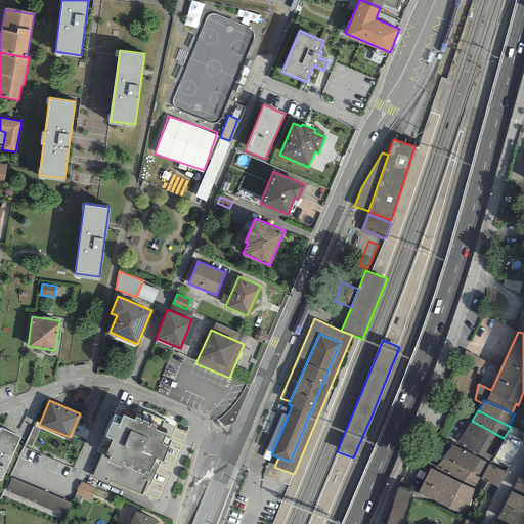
[(134,421),(124,416),(122,419),(115,416),(112,422),(105,437),(106,437),(105,441),(107,442),(92,477),(107,484),(110,481),(142,495),(148,481),(150,482),(159,465),(160,465),(161,461),(163,462),(169,447),(162,444),(166,434),(155,430),(156,427),(150,425),(149,427),(147,427),(149,423),(143,421),(141,424),(139,423),(141,420),(135,418),(134,421)]
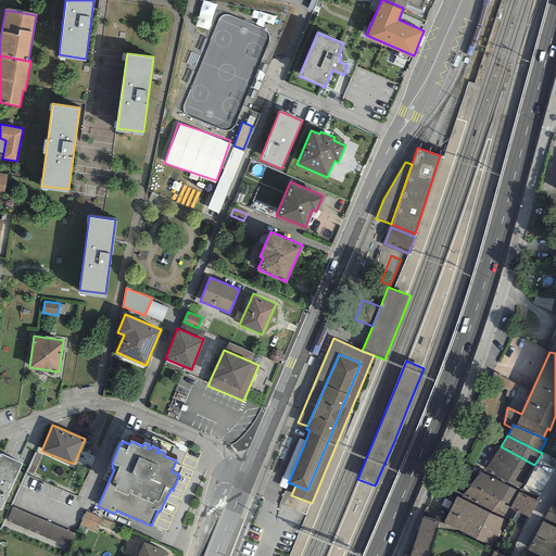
[(304,444),(298,441),(283,475),(290,478),(304,444)]
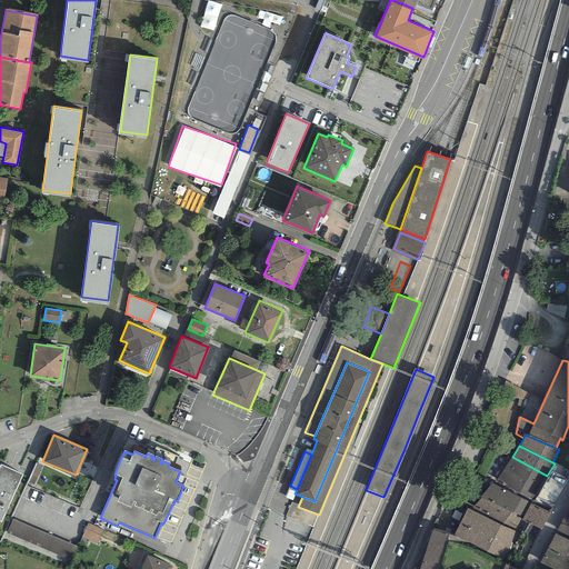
[(547,476),(512,457),(506,467),(541,486),(547,476)]
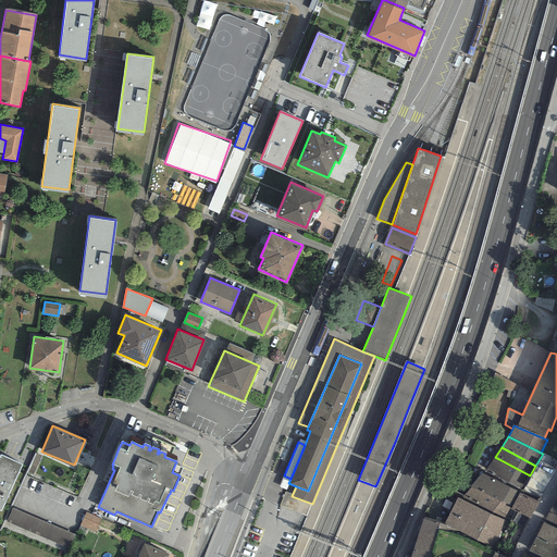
[(22,462),(0,453),(0,454),(0,507),(1,508),(22,462)]
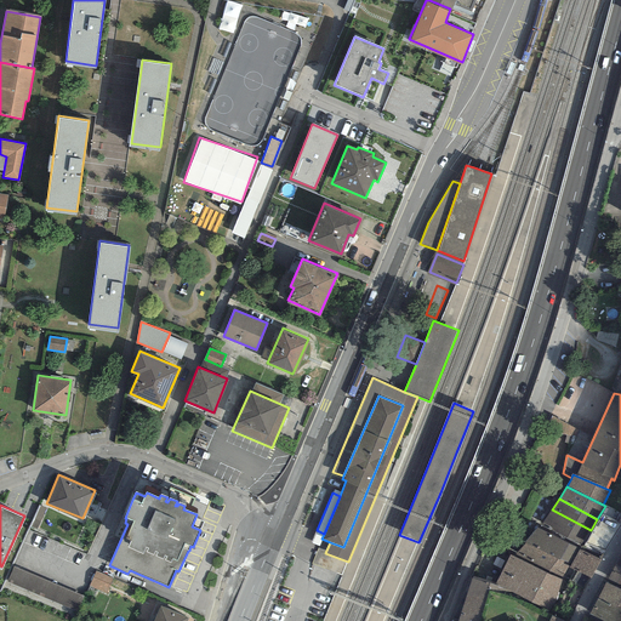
[(591,530),(552,510),(541,525),(581,545),(591,530)]
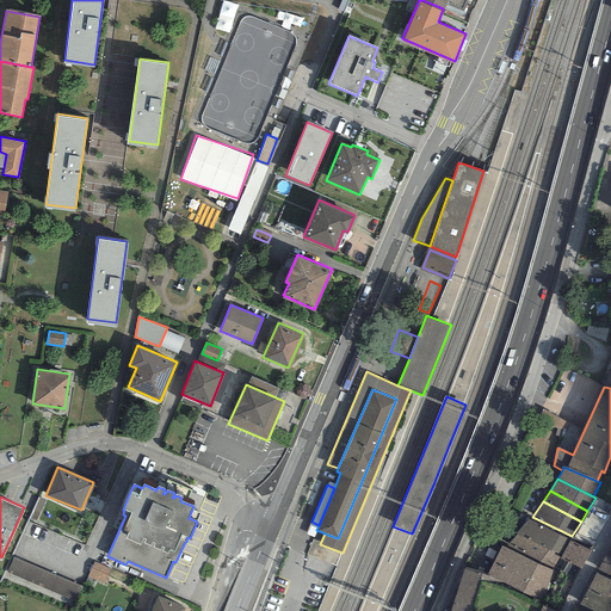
[(569,541),(528,519),(517,534),(560,556),(569,541)]
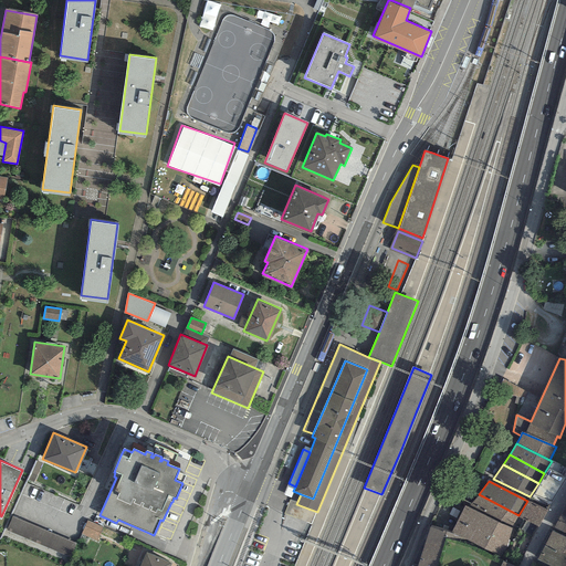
[(511,528),(519,515),(479,494),(468,507),(511,528)]
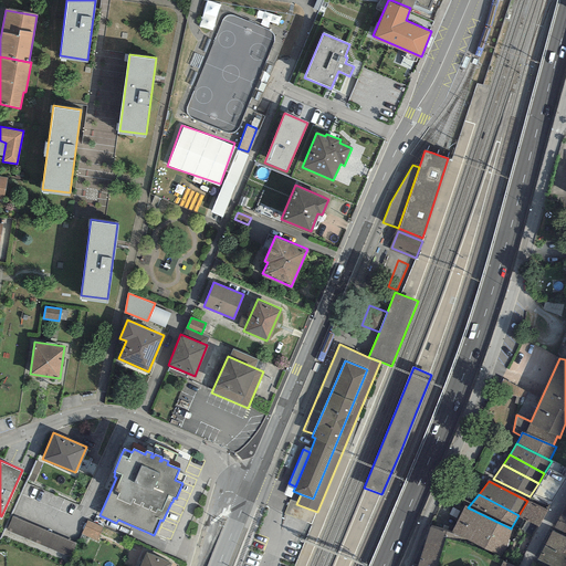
[(547,511),(528,501),(524,509),(543,519),(547,511)]
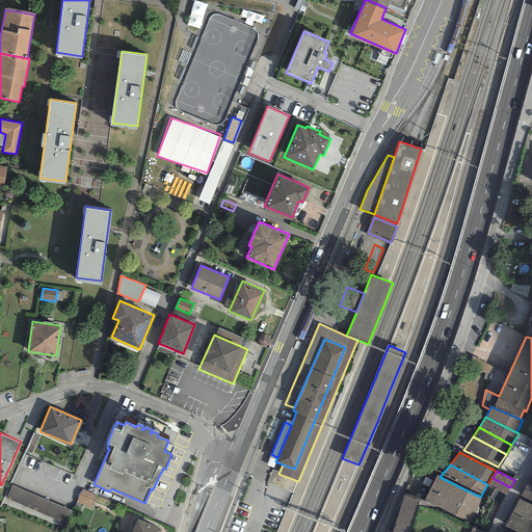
[(440,477),(436,476),(430,488),(478,509),(480,497),(440,477)]
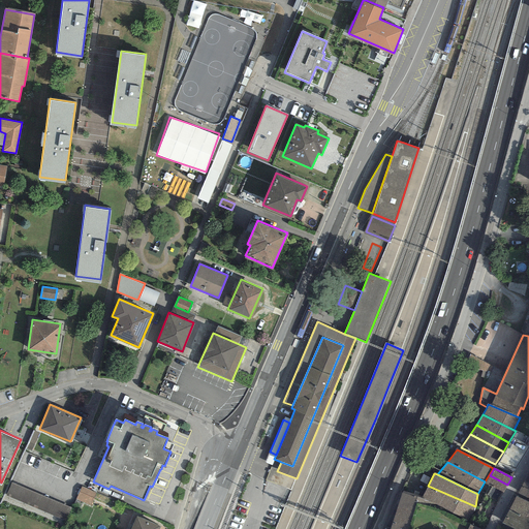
[(503,493),(507,485),(490,475),(485,484),(503,493)]
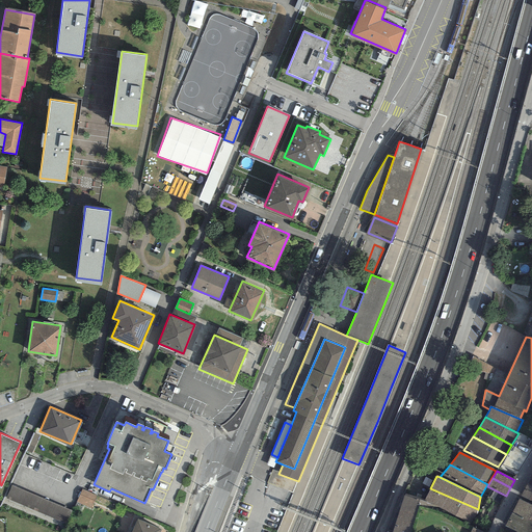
[(531,503),(531,486),(527,484),(520,498),(531,503)]
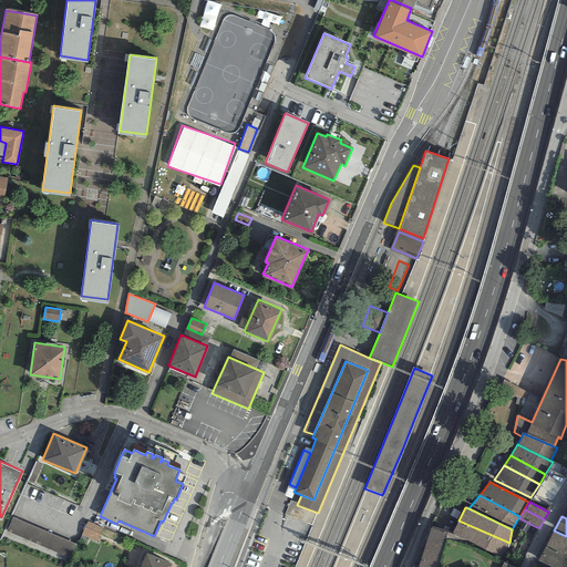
[(75,545),(12,518),(6,533),(69,559),(75,545)]
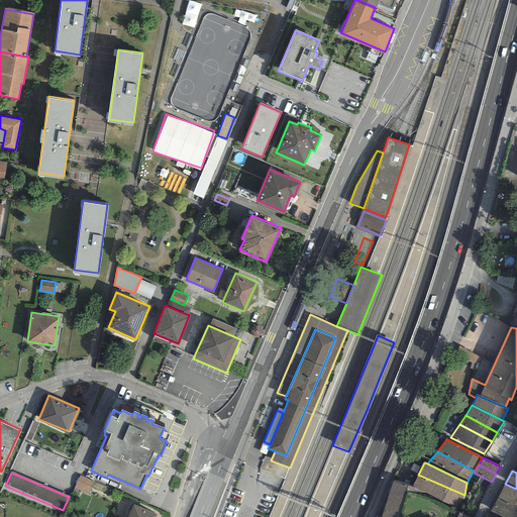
[(459,510),(464,495),(418,475),(411,487),(459,510)]
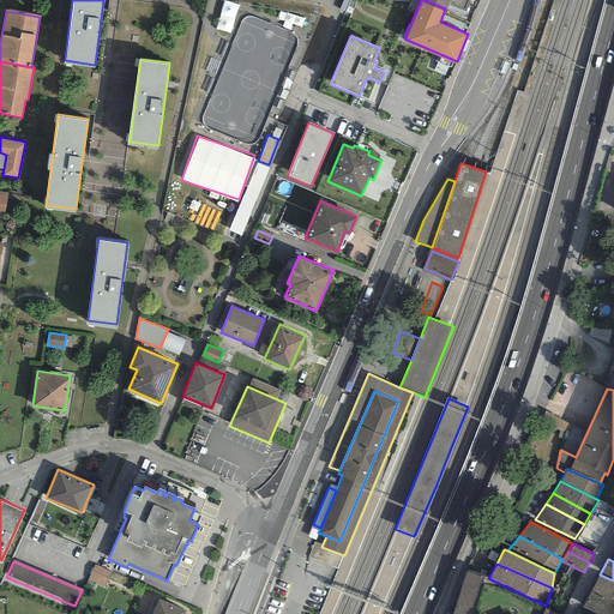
[(112,575),(95,567),(89,581),(106,589),(112,575)]
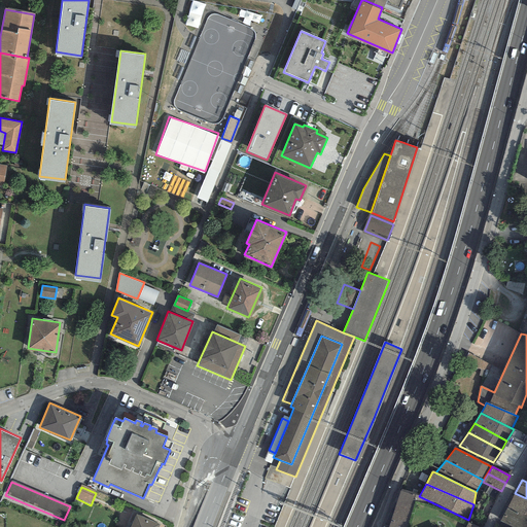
[(406,526),(415,495),(399,491),(388,526),(406,526)]
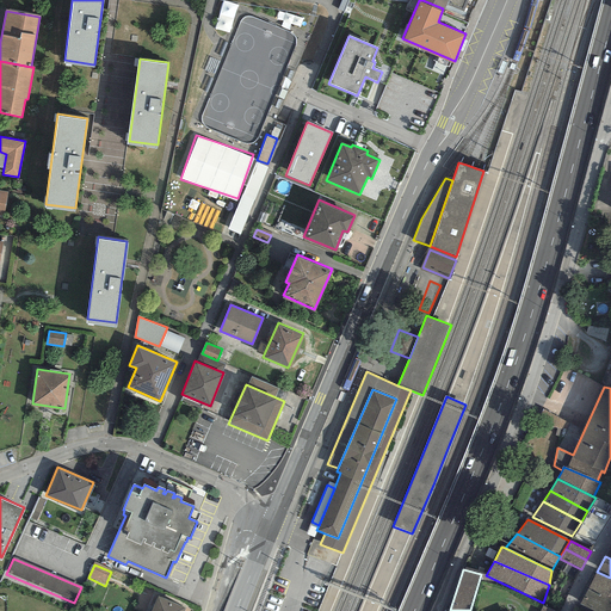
[(588,590),(610,599),(610,580),(596,574),(588,590)]
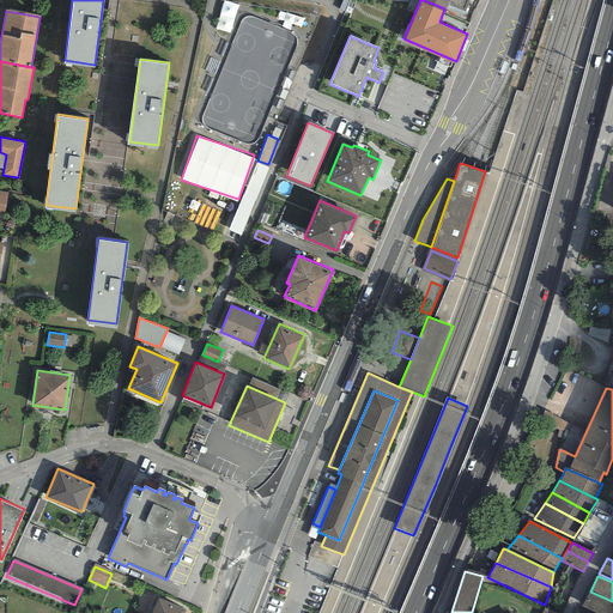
[(612,612),(612,601),(590,592),(582,606),(595,612),(612,612)]
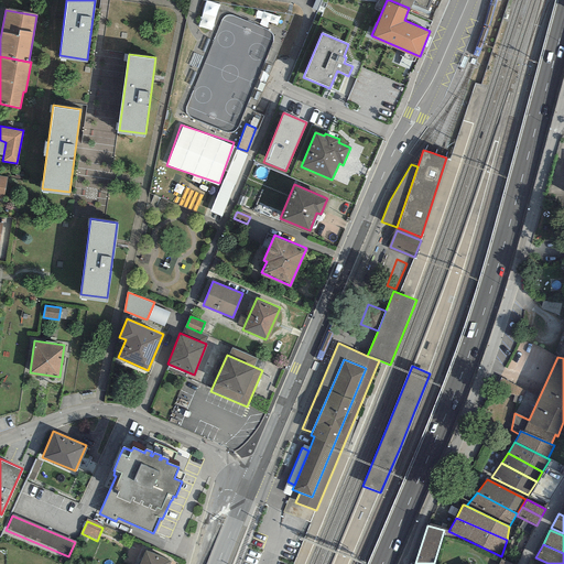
[(171,563),(172,562),(148,551),(141,563),(171,563)]
